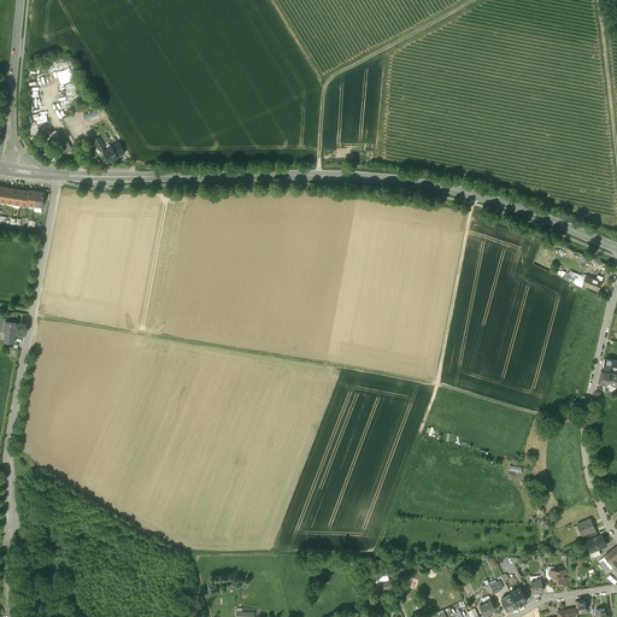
[(84,115),(86,118),(107,112),(104,101),(92,105),(94,111),(84,115)]
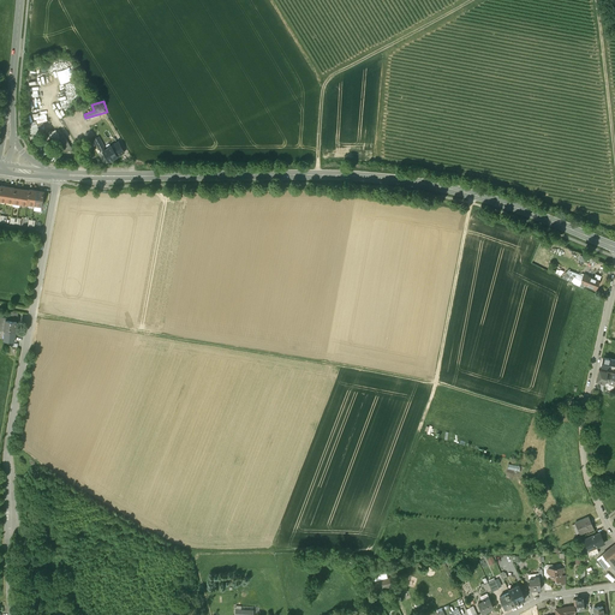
[(34,111),(29,113),(31,121),(39,119),(40,120),(43,120),(41,112),(35,114),(34,111)]
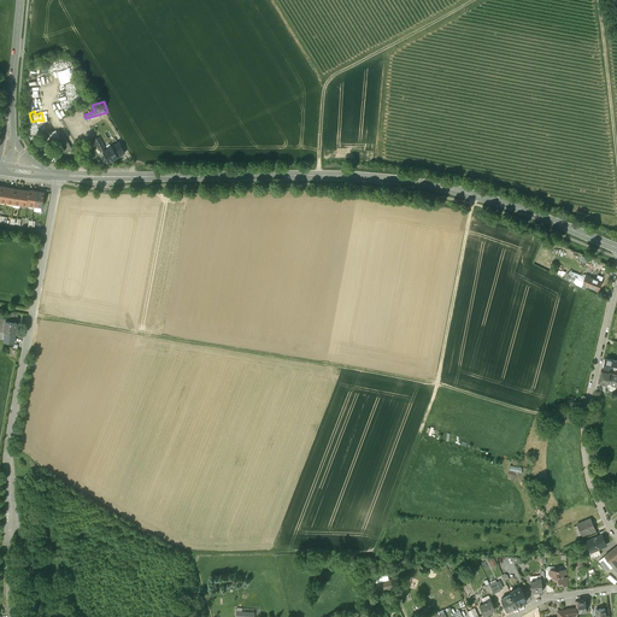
[(57,129),(51,133),(54,140),(62,136),(57,129)]
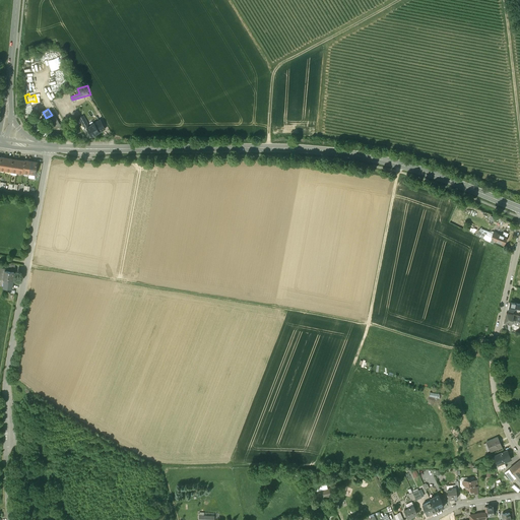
[(46,120),(50,128),(62,128),(54,114),(48,117),(48,118),(46,120)]
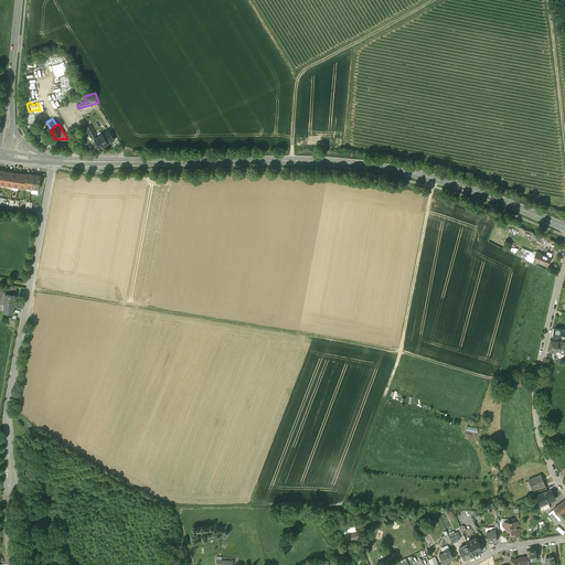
[(96,142),(93,145),(96,150),(114,140),(108,130),(97,137),(91,126),(86,128),(87,129),(85,130),(87,132),(88,131),(93,139),(94,139),(96,141),(96,142)]
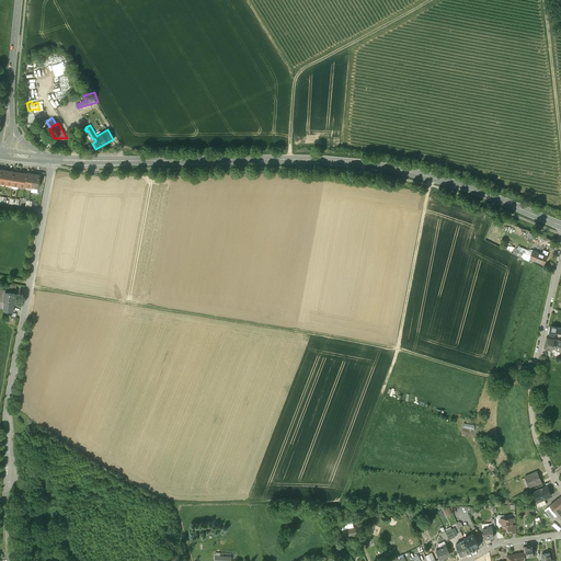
[(530,255),(517,249),(516,252),(526,258),(525,259),(531,261),(533,259),(533,256),(530,255)]
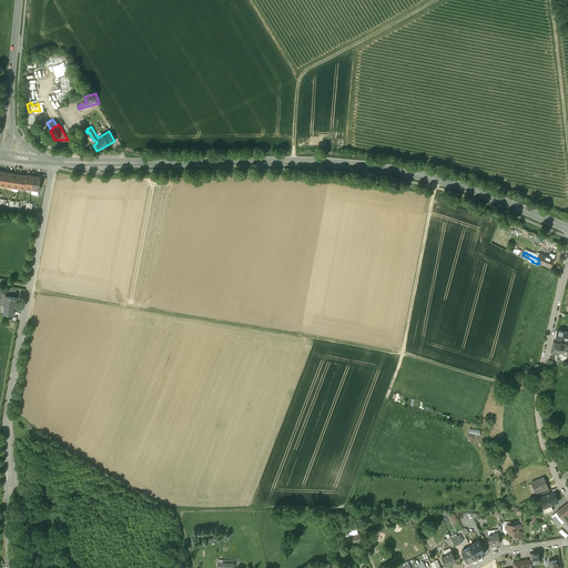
[(554,259),(539,252),(537,259),(539,260),(539,262),(550,266),(554,259)]
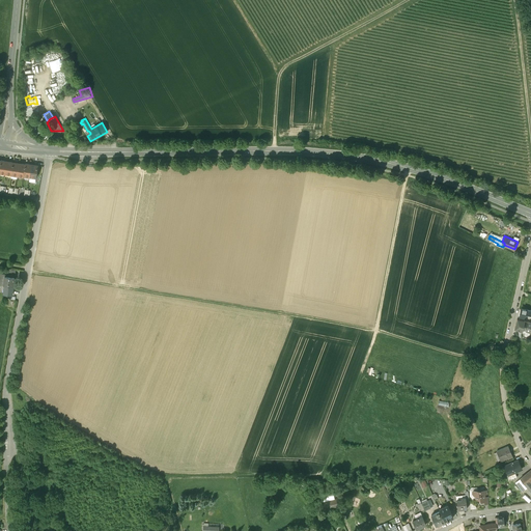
[(12,295),(15,278),(8,277),(4,276),(4,274),(0,273),(0,283),(3,284),(3,285),(4,285),(3,294),(12,295)]
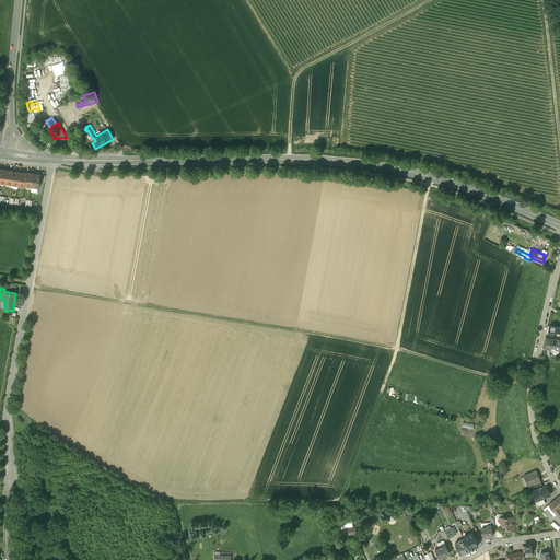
[(559,329),(559,327),(549,325),(547,333),(552,335),(553,331),(559,333),(559,329)]
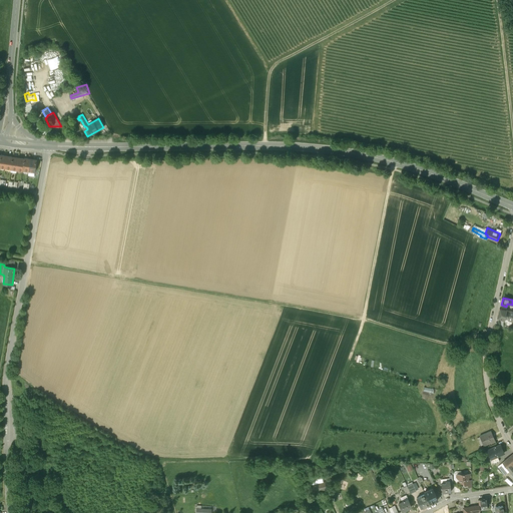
[(506,311),(499,309),(497,318),(504,320),(506,311)]
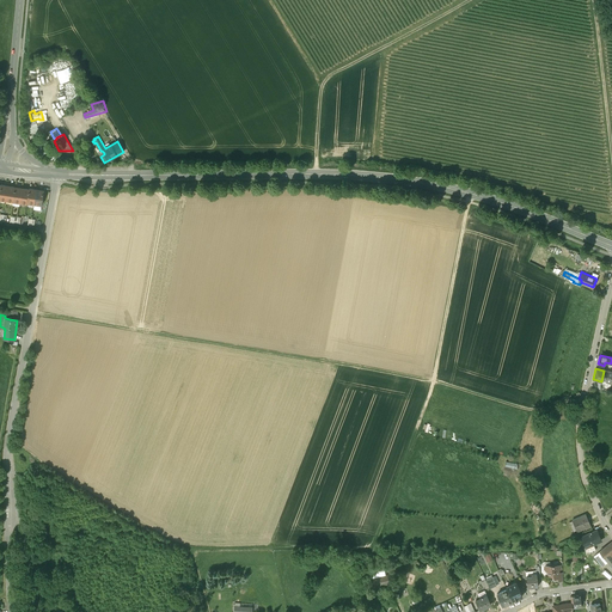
[(586,513),(573,519),(577,530),(591,524),(586,513)]
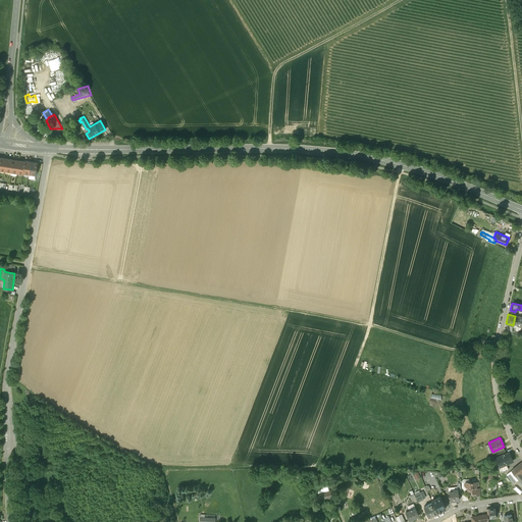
[(509,452),(496,457),(500,466),(506,463),(513,460),(509,452)]
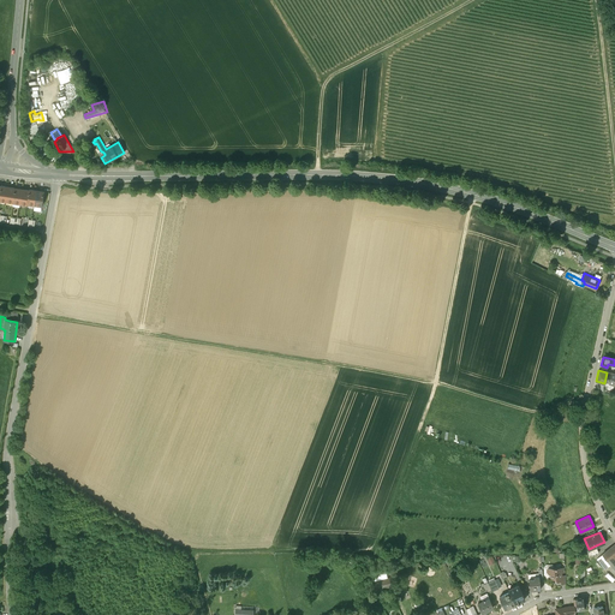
[(614,559),(613,556),(614,554),(614,543),(597,559),(605,568),(610,563),(614,568),(614,559)]
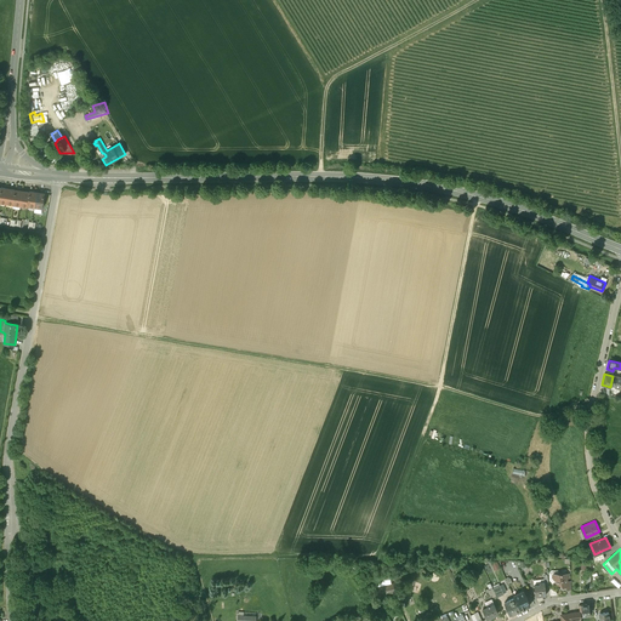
[(602,551),(594,554),(598,560),(604,558),(605,557),(602,551)]
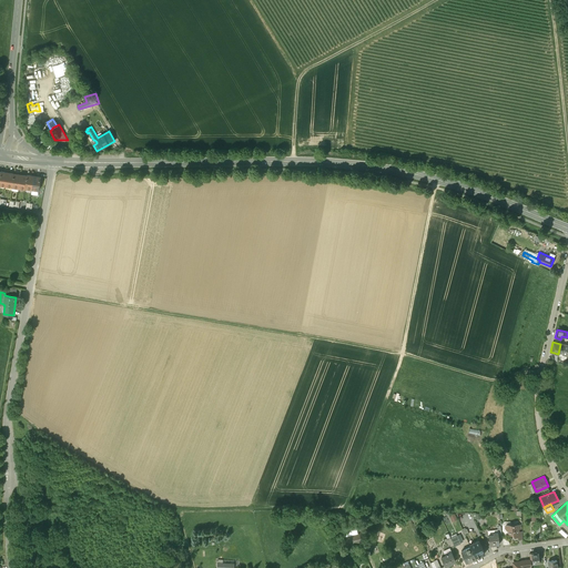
[(518,524),(506,524),(506,525),(506,528),(507,529),(508,529),(508,533),(509,534),(514,534),(514,535),(515,536),(518,536),(518,530),(518,524)]
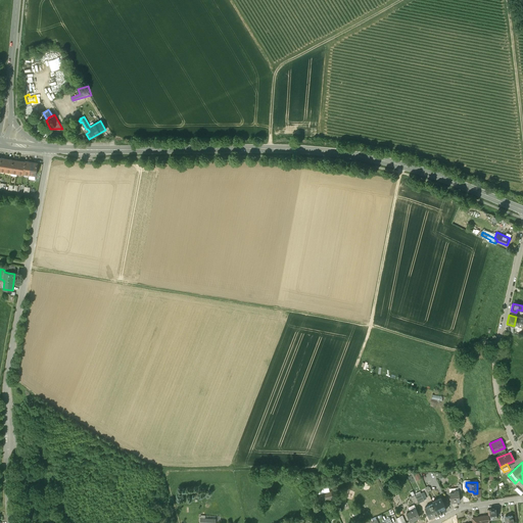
[(459,489),(454,490),(455,492),(449,492),(450,502),(460,501),(459,493),(459,489)]
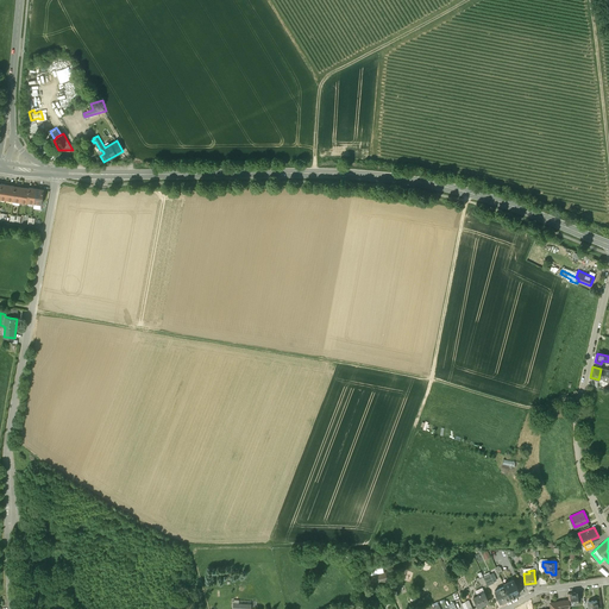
[(385,571),(369,575),(372,585),(375,585),(375,583),(388,579),(389,577),(388,573),(385,571)]
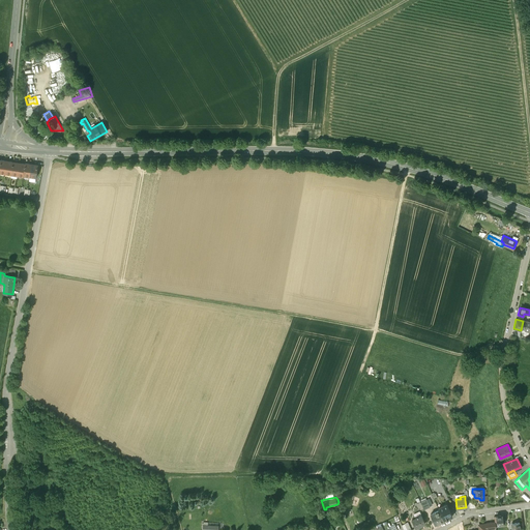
[(427,499),(421,502),(424,509),(431,507),(427,499)]
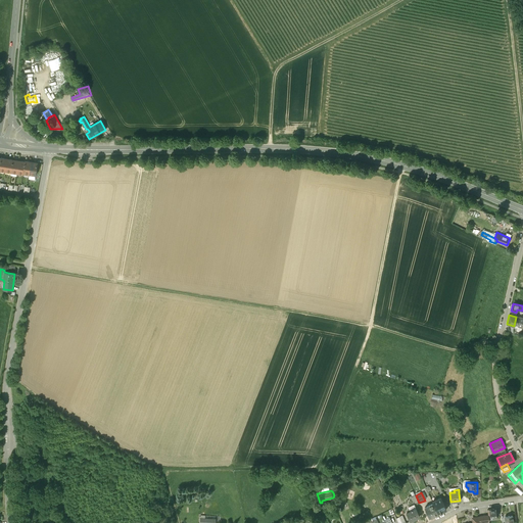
[(446,509),(440,496),(432,501),(433,504),(438,513),(446,509)]
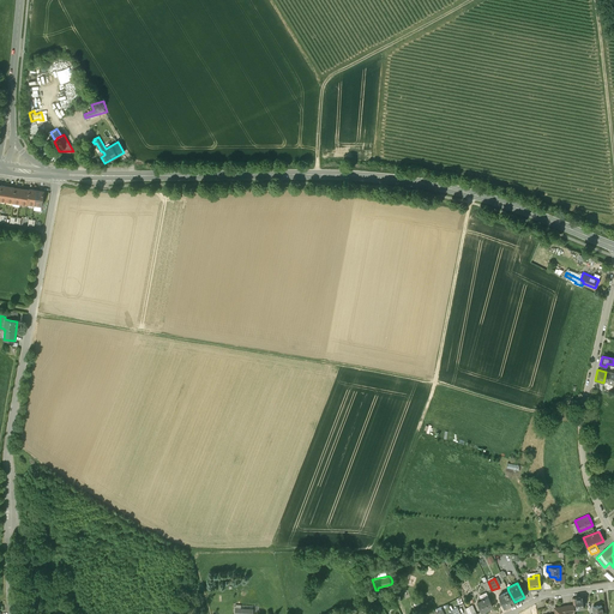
[(509,591),(499,595),(504,607),(515,602),(509,591)]
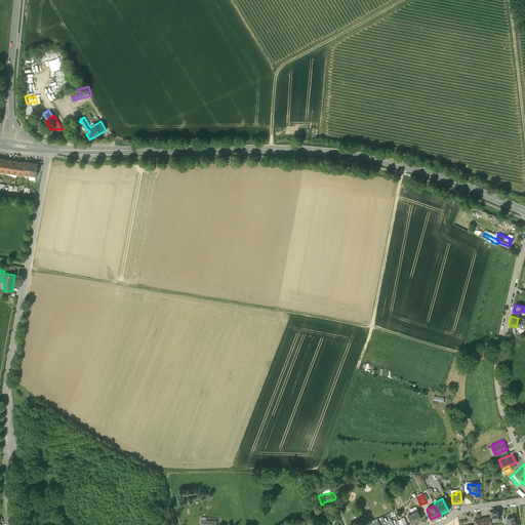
[(497,510),(489,511),(490,516),(491,520),(497,519),(498,519),(497,510)]
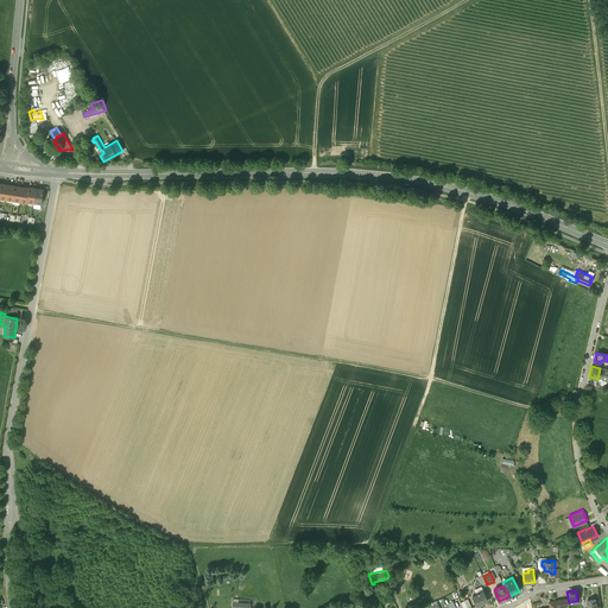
[(483,591),(473,596),(476,606),(487,600),(483,591)]
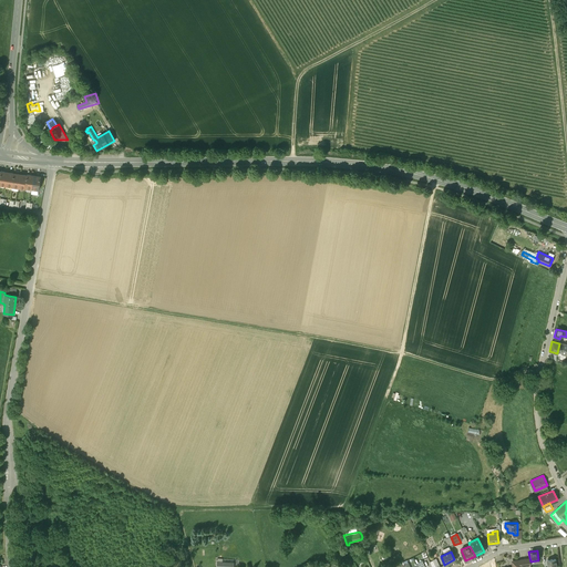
[(555,557),(547,558),(547,566),(549,566),(556,566),(555,557)]
